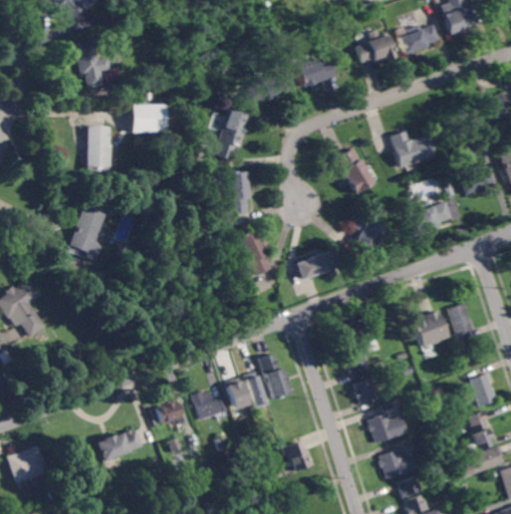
[(77,0),(84,7),(72,18),(62,7),(60,10),(51,1),(51,0),(77,0)]
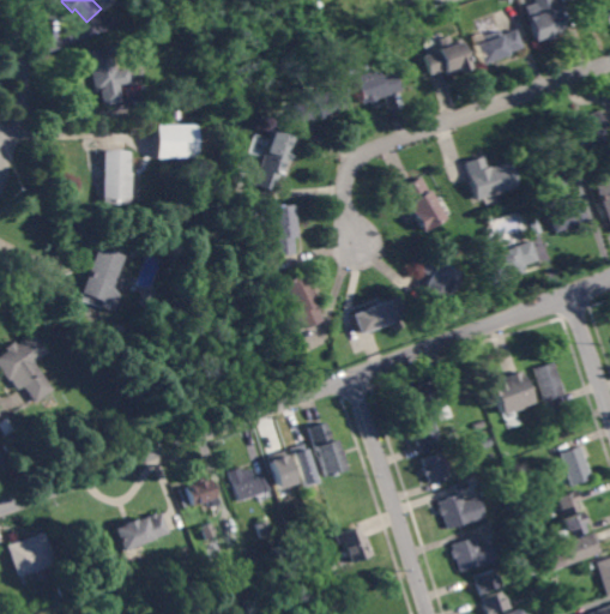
[(548,41),(547,40),(538,42),(530,17),(541,13),(536,0),(555,0),(567,31),(559,35),(560,36),(548,41)]
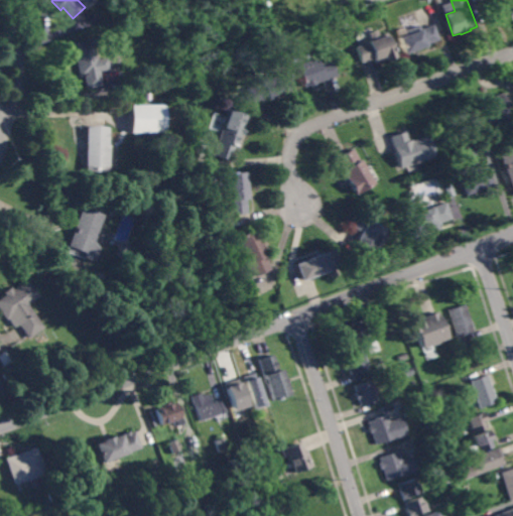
[(140,15),(138,8),(145,6),(147,13),(140,15)]
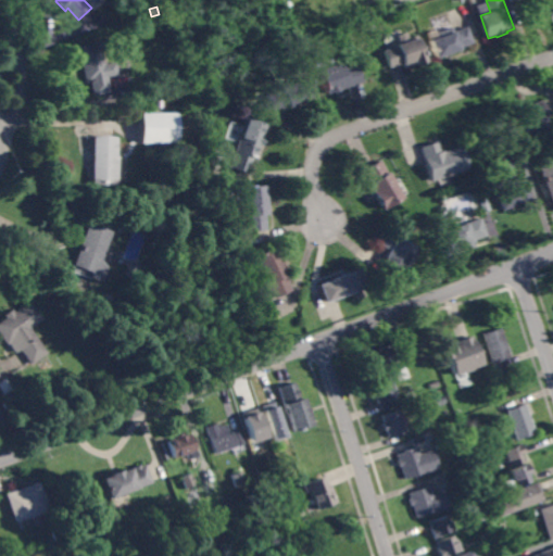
[(455,32),(468,26),(475,42),(437,58),(430,41),(439,37),(438,34),(453,27),(455,32)]
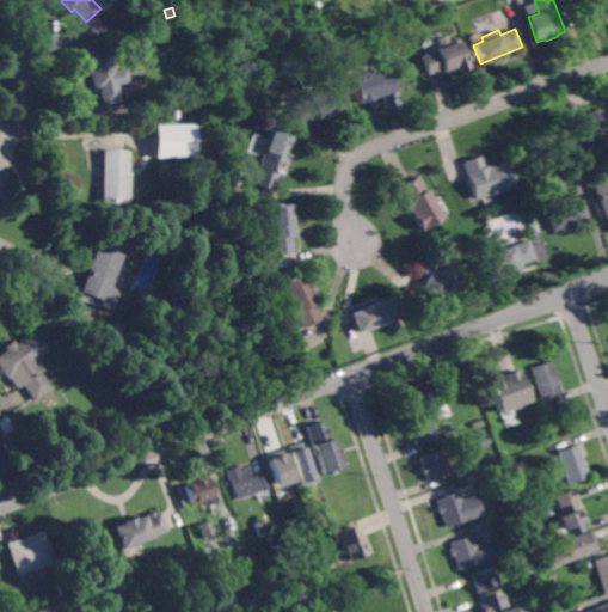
[(450,42),(459,38),(471,67),(447,77),(443,69),(429,75),(422,56),(441,48),(437,40),(448,35),(450,42)]
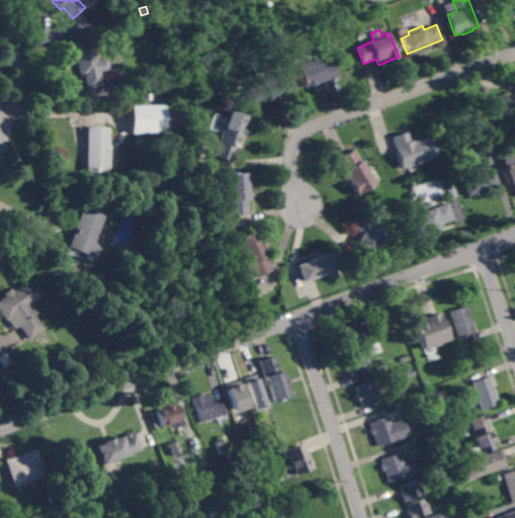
[(99,60),(109,58),(111,70),(101,72),(104,85),(89,89),(86,76),(82,77),(75,42),(94,38),(99,60)]
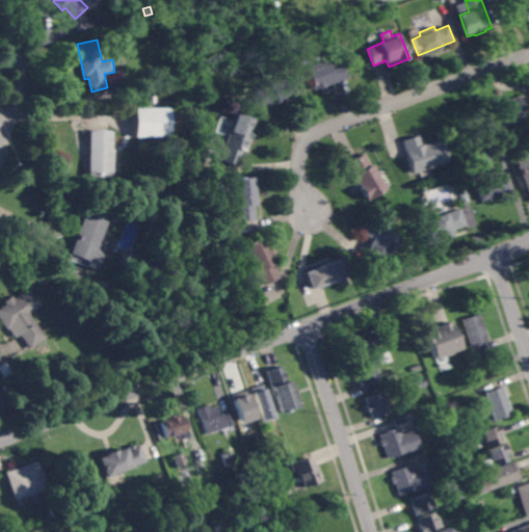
[(320,61),(324,59),(327,67),(341,61),(347,79),(326,86),(327,87),(321,89),(320,86),(310,90),(301,68),(303,68),(301,60),(318,55),(320,61)]
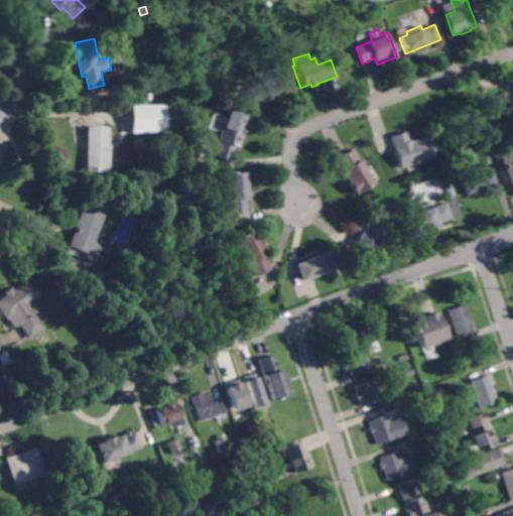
[(256,105),(248,88),(282,73),(290,89),(256,105)]
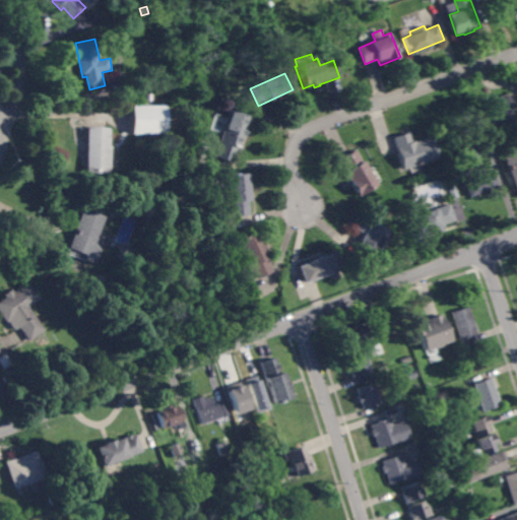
[(496,131),(487,109),(498,105),(497,99),(510,93),(514,108),(509,110),(515,124),(496,131)]
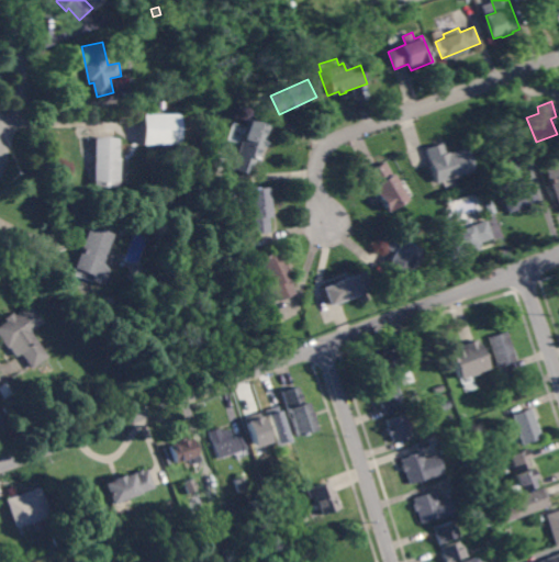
[(143,113),(144,144),(180,143),(180,113),(143,113)]
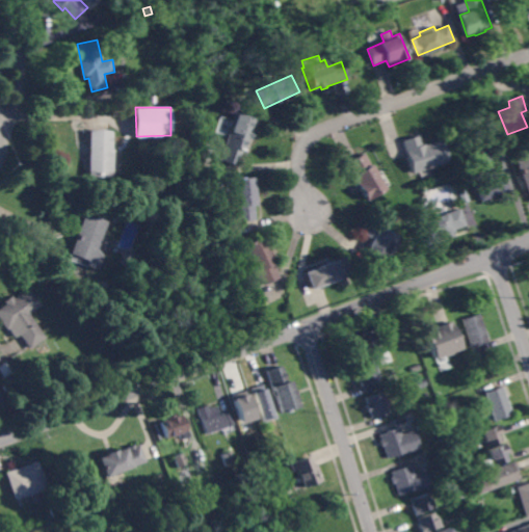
[(175,120),(175,112),(183,111),(184,120),(175,120)]
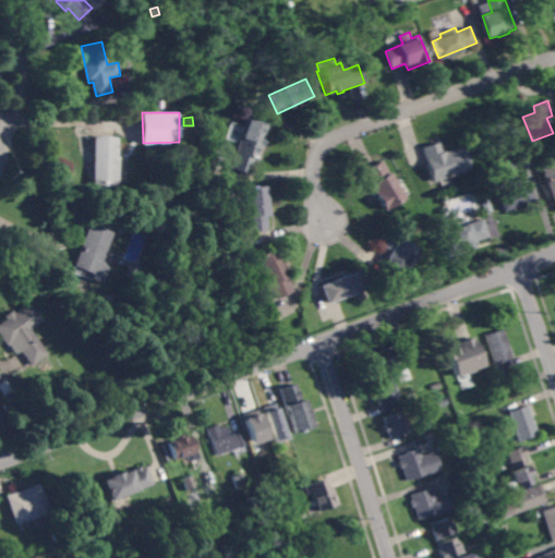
[(264,147),(261,146),(257,158),(254,158),(250,173),(233,169),(245,120),(267,125),(264,138),(266,138),(264,147)]
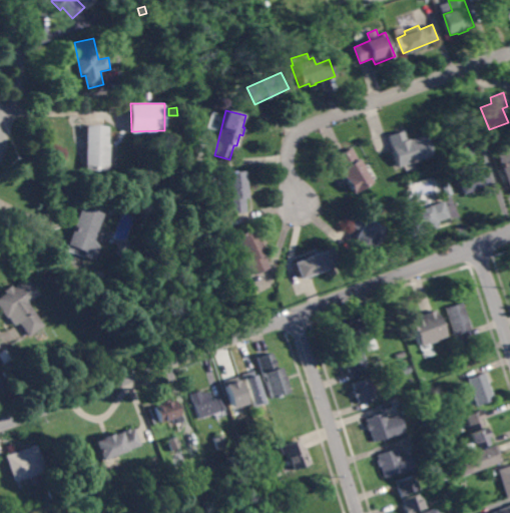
[(110,169),(87,169),(88,126),(109,127),(109,144),(110,144),(110,169)]
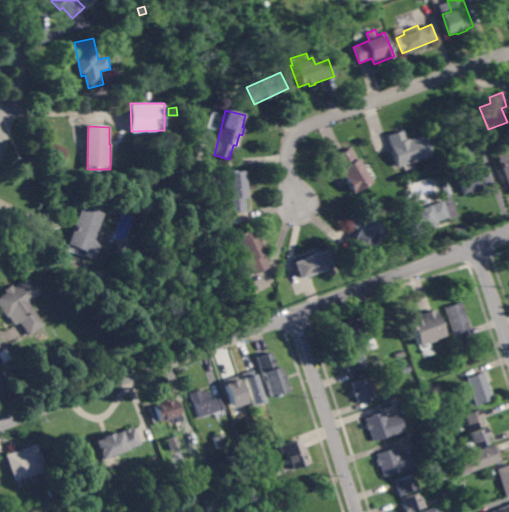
[(407,139),(412,138),(412,139),(427,134),(434,155),(399,167),(389,135),(404,130),(407,139)]
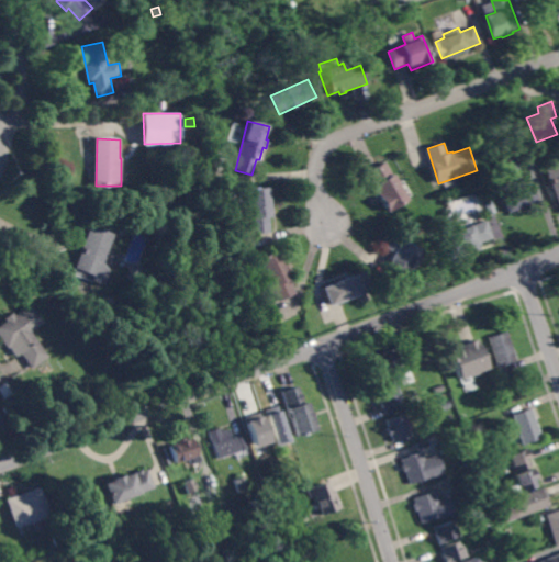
[(558,198),(545,160),(558,155),(558,198)]
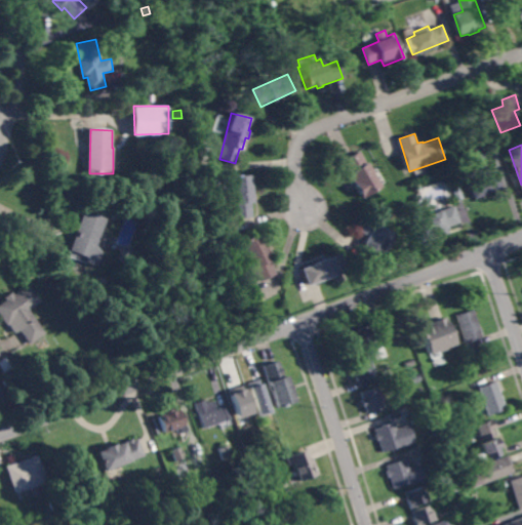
[(493,174),(499,172),(506,189),(477,199),(471,180),(484,175),(483,173),(476,176),(467,152),(483,147),(493,174)]
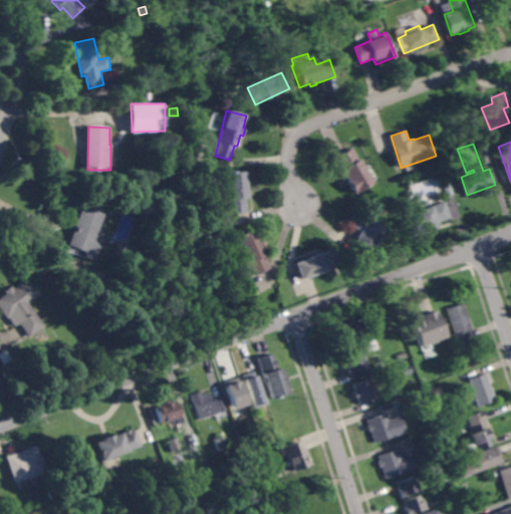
[(355,194),(334,160),(353,148),(361,160),(359,161),(373,183),(355,194)]
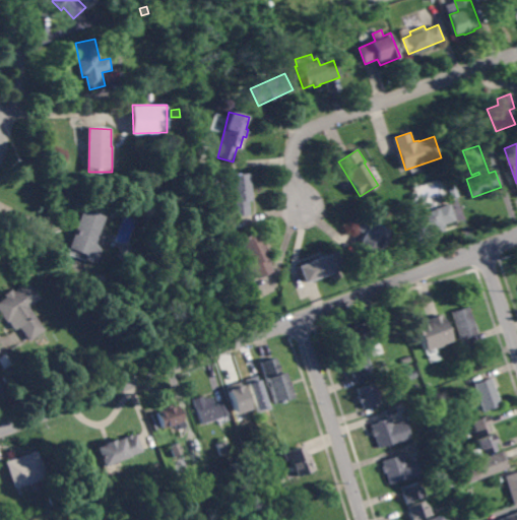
[(233,216),(230,175),(248,174),(251,215),(233,216)]
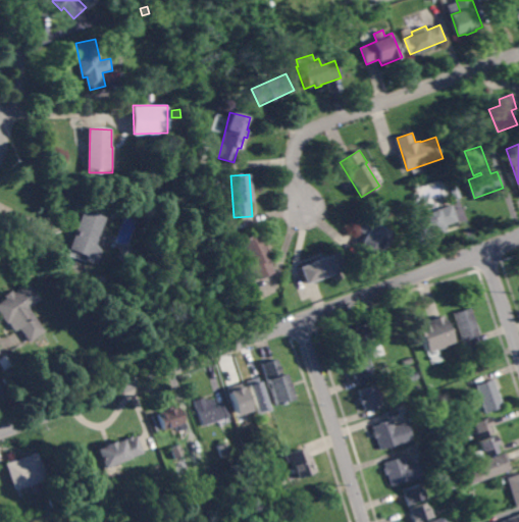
[(452,189),(448,176),(455,174),(459,186),(452,189)]
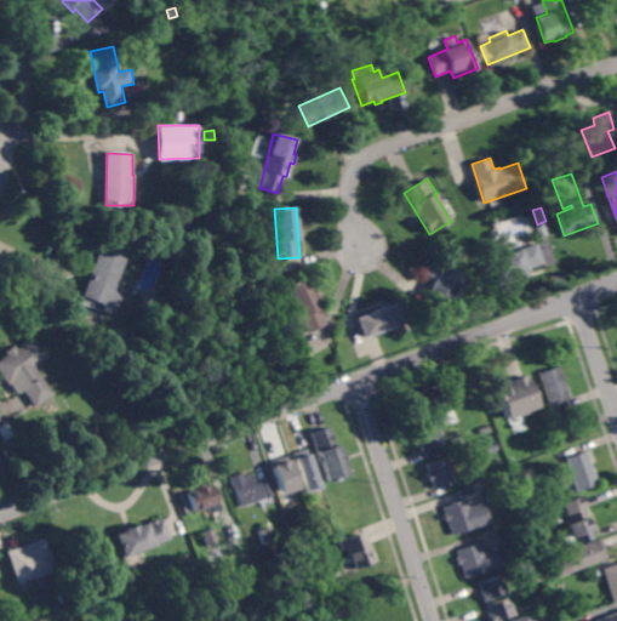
[(500,281),(492,261),(540,243),(547,263),(500,281)]
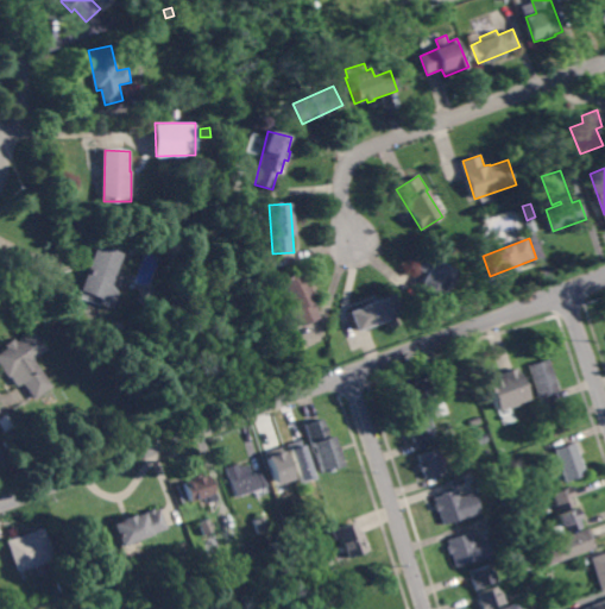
[(113,308),(101,303),(102,299),(83,290),(100,245),(124,255),(113,286),(119,292),(113,308)]
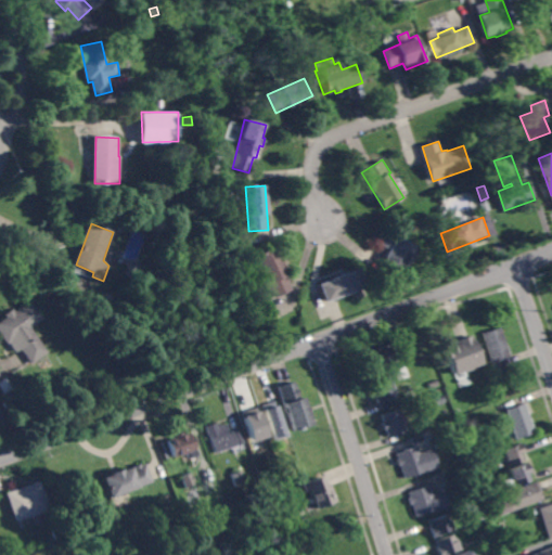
[(402,272),(383,263),(389,249),(377,244),(384,230),(415,244),(402,272)]
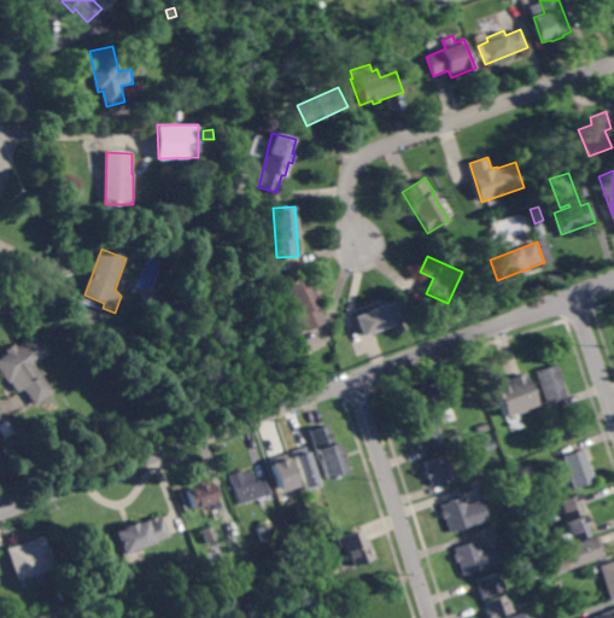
[(307,332),(285,285),(305,277),(326,322),(307,332)]
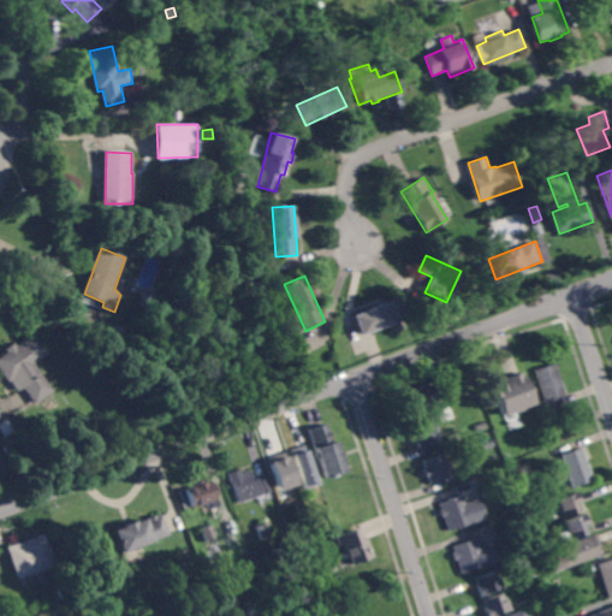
[(362,335),(355,315),(402,298),(409,318),(362,335)]
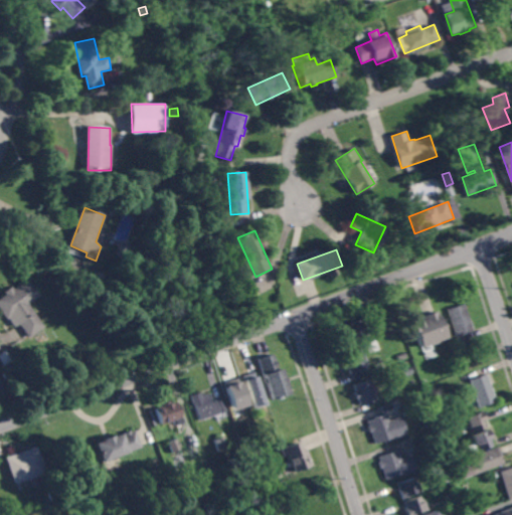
[(41,296),(29,305),(45,327),(30,337),(14,315),(8,319),(0,307),(0,299),(7,295),(5,292),(13,287),(15,290),(29,280),(41,296)]
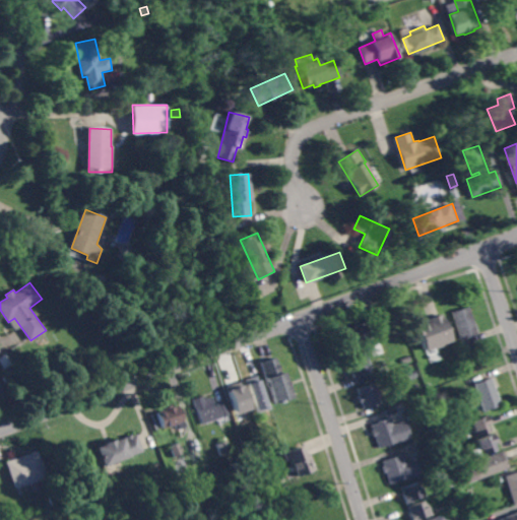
[(463,340),(454,313),(470,307),(480,335),(463,340)]
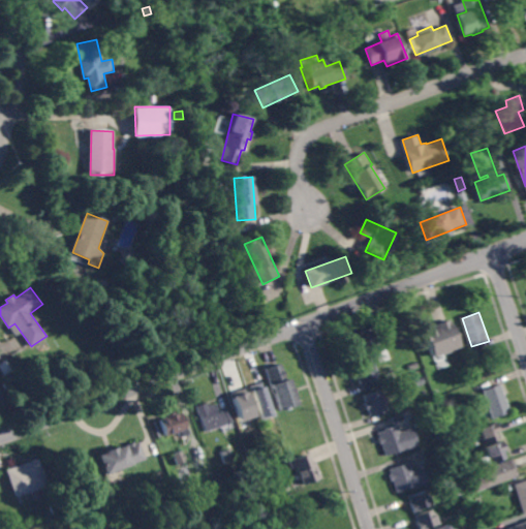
[(434,358),(424,331),(436,327),(436,325),(451,320),(461,347),(434,358)]
